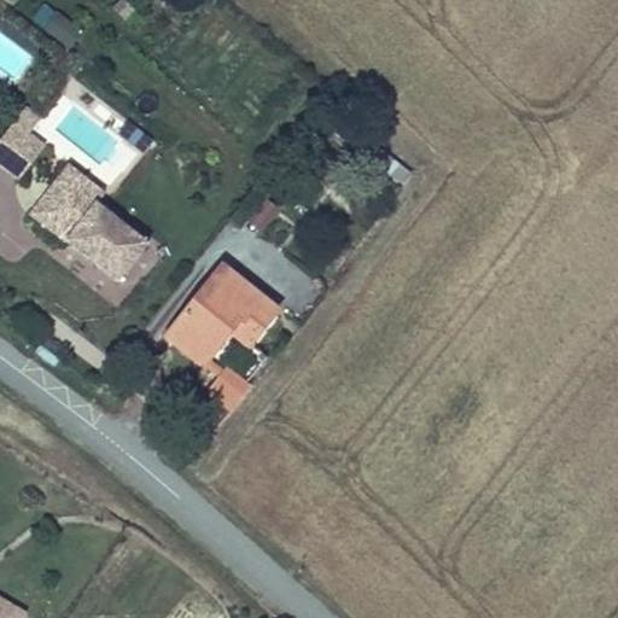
[(65,48),(81,31),(47,3),(31,19),(65,48)]
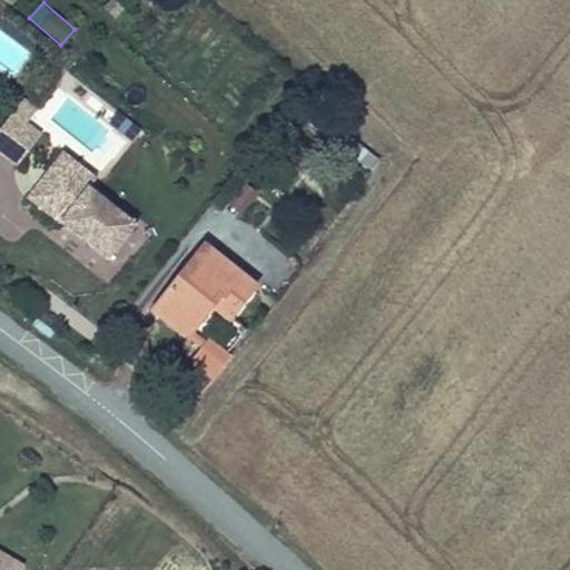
[(90,92),(84,102),(56,85),(32,120),(109,172),(139,126),(90,92)]
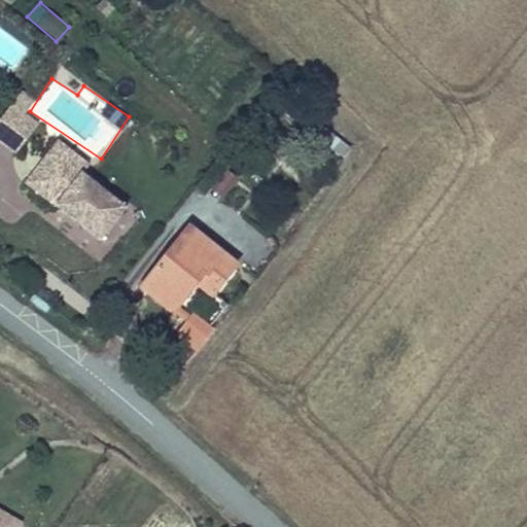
[(0,145),(11,154),(32,128),(6,107),(0,115),(0,145)]
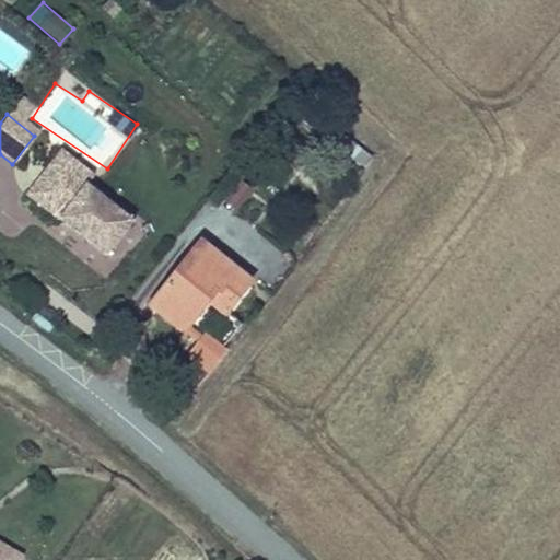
[(77,189),(82,183),(88,175),(57,151),(46,165),(77,189)]
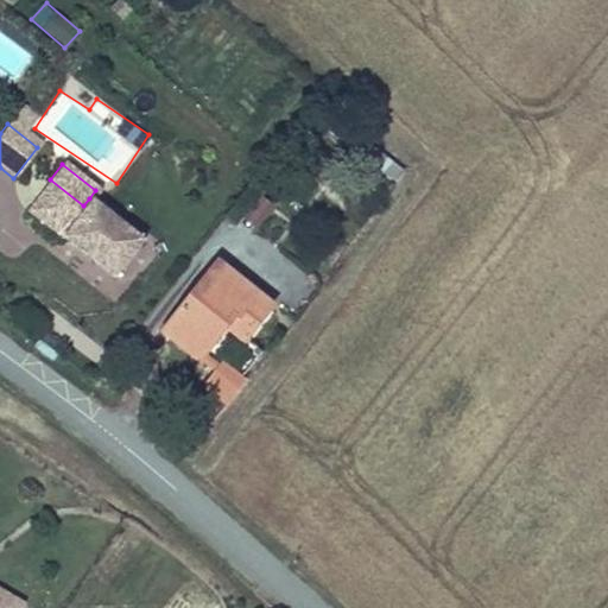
[(140,238),(89,198),(83,206),(50,179),(25,213),(114,276),(140,238)]
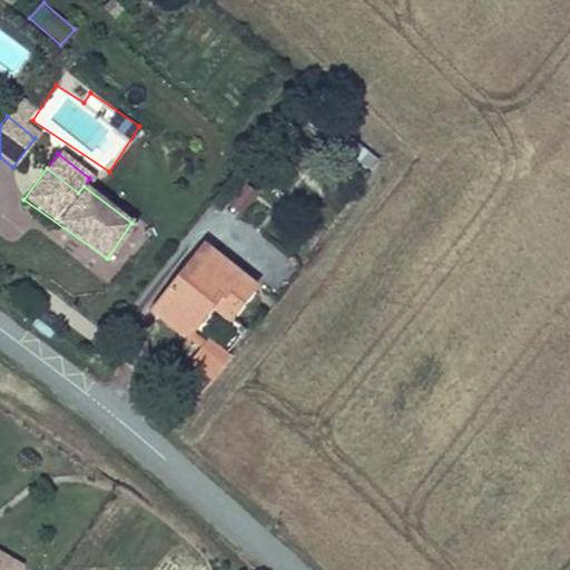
[(239,178),(223,199),(239,214),(257,192),(239,178)]
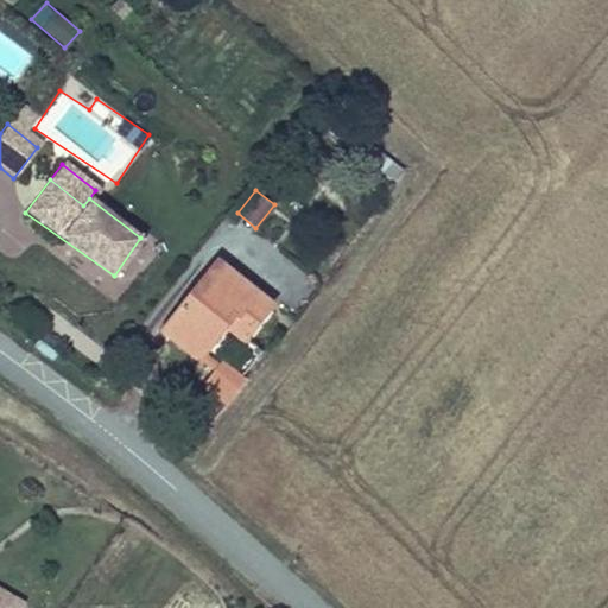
[(220,260),(166,328),(189,344),(242,277),(220,260)]
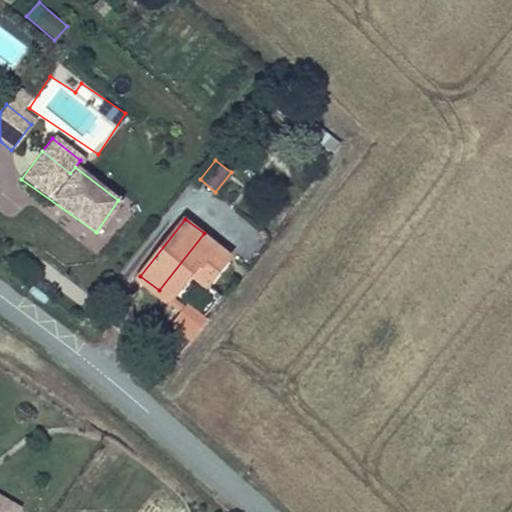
[(172,300),(174,298),(181,289),(195,272),(210,283),(232,254),(204,233),(159,290),(172,300)]
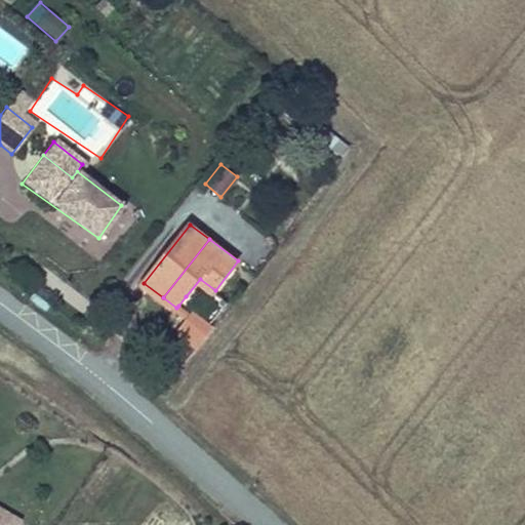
[(194,318),(201,309),(186,296),(178,306),(194,318)]
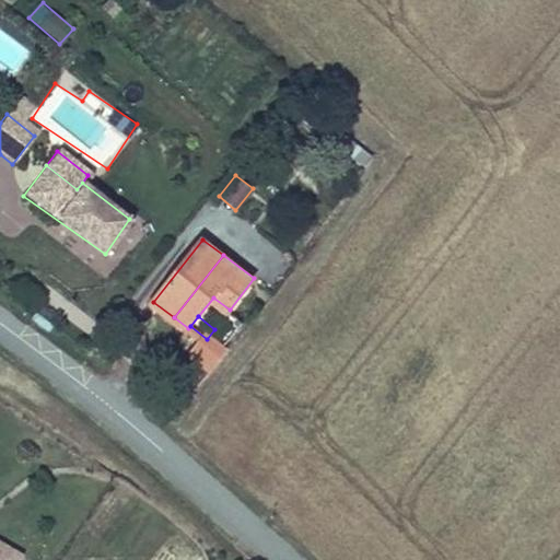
[(217,361),(230,342),(214,329),(207,339),(200,348),(217,361)]
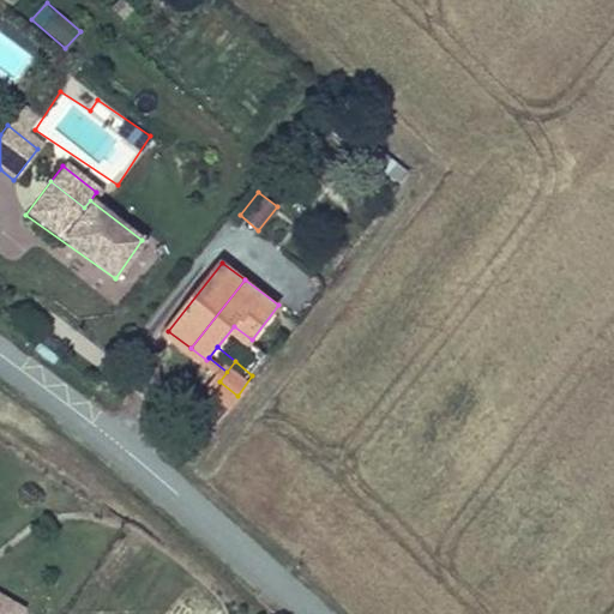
[(232,404),(238,396),(220,381),(214,389),(232,404)]
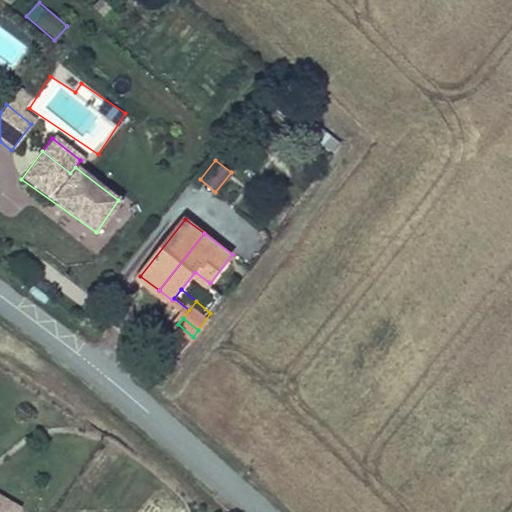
All buildings are outlined.
